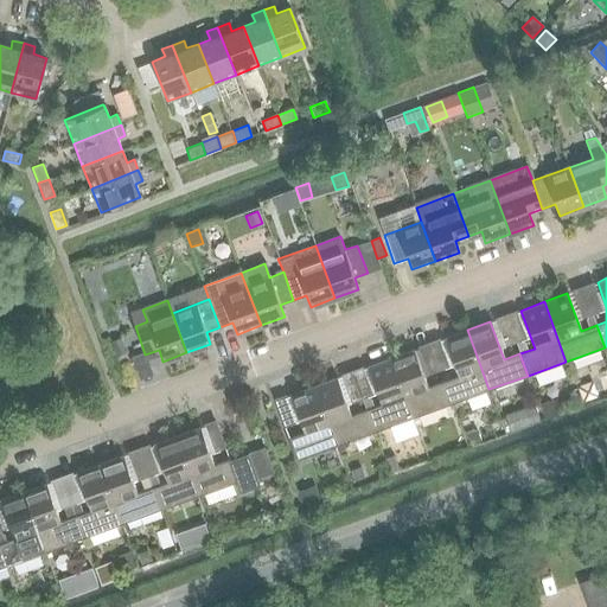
[(442,382),(451,403),(489,389),(467,330),(443,338),(458,376),(442,382)]
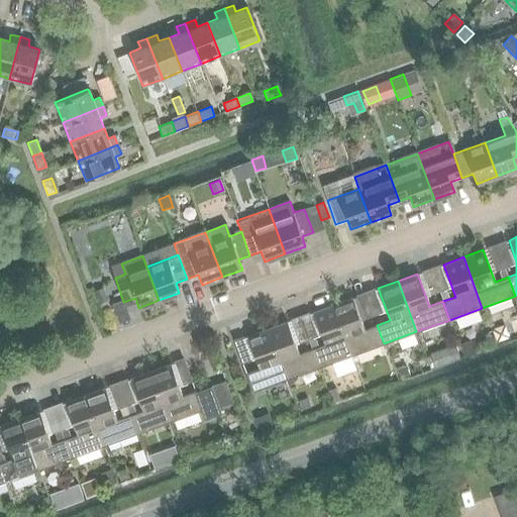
[(94,291),(99,304),(107,301),(103,288),(94,291)]
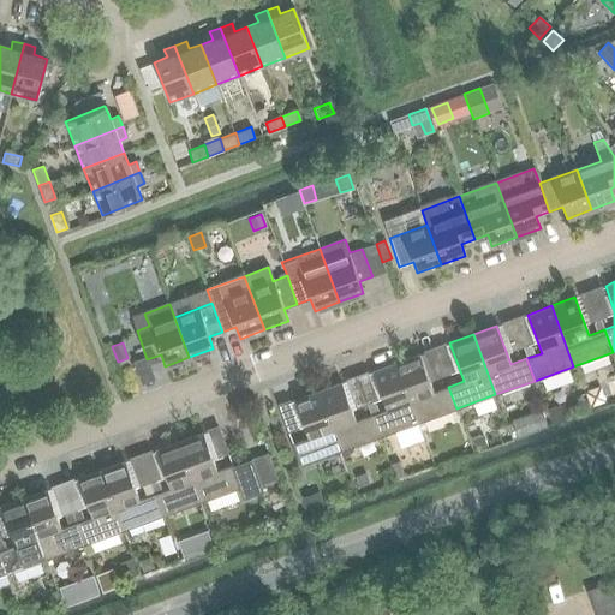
[(419,354),(395,363),(417,423),(457,408),(448,387),(433,393),(419,354)]
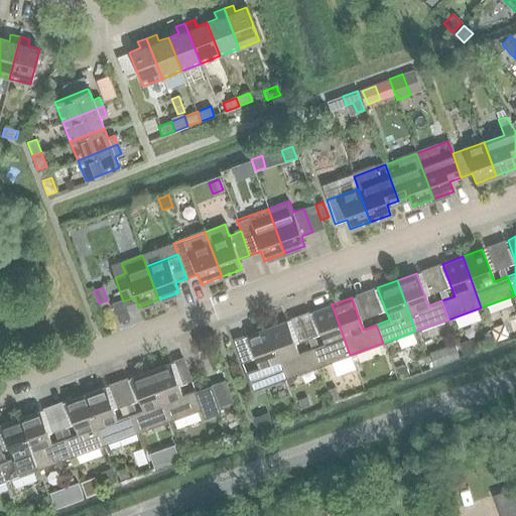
[(350,355),(332,304),(311,311),(324,344),(310,349),(317,367),(350,355)]
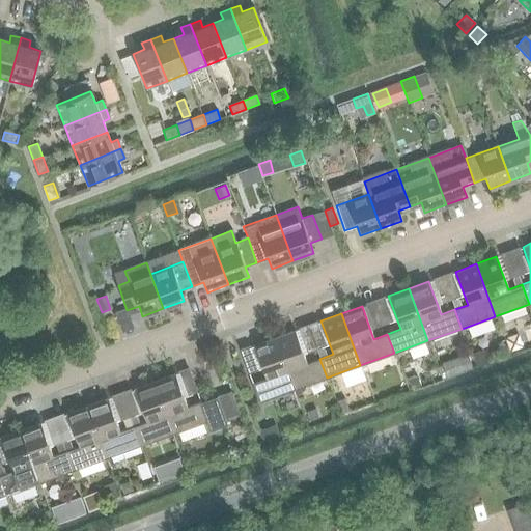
[(327,378),(319,359),(306,363),(295,331),(274,338),(292,390),(327,378)]
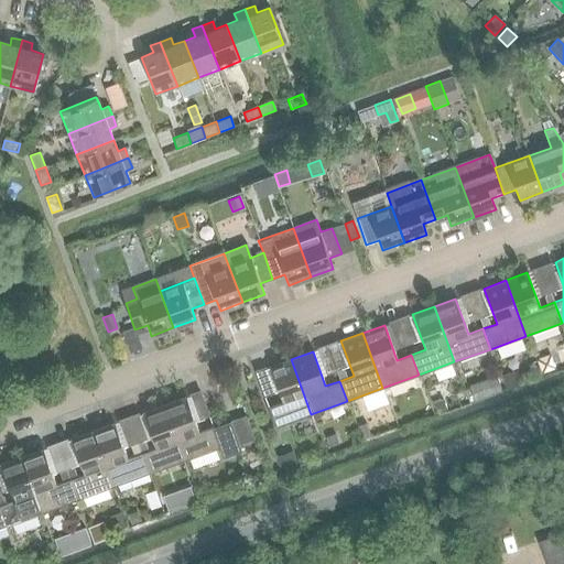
[(543,357),(537,359),(542,373),(555,368),(553,361),(543,357)]
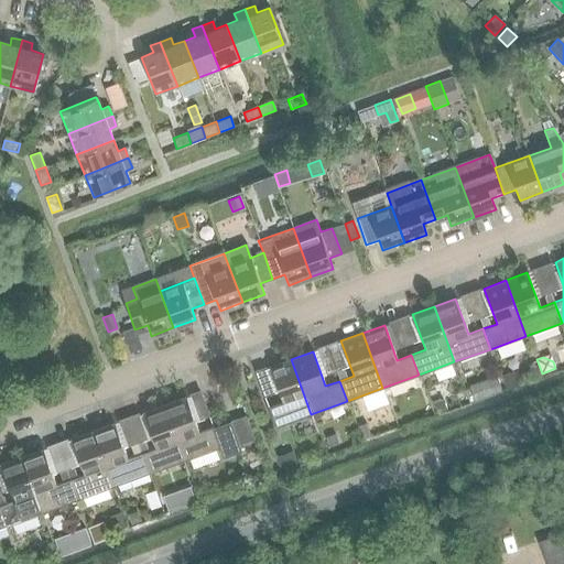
[(274,427),(311,414),(291,359),(269,367),(282,402),(268,408),(274,427)]
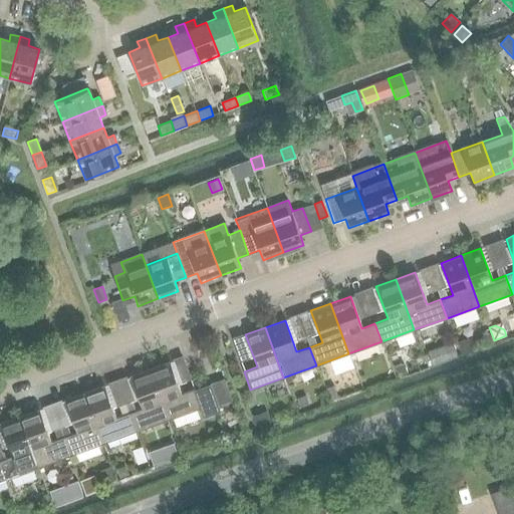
[(463,355),(474,351),(470,341),(460,345),(463,355)]
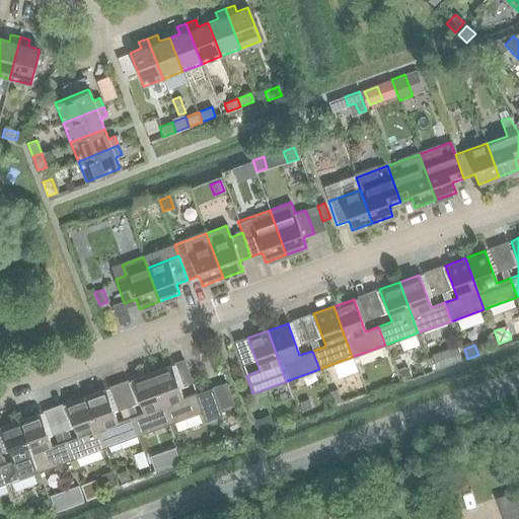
[(445,350),(432,355),(437,369),(450,365),(445,350)]
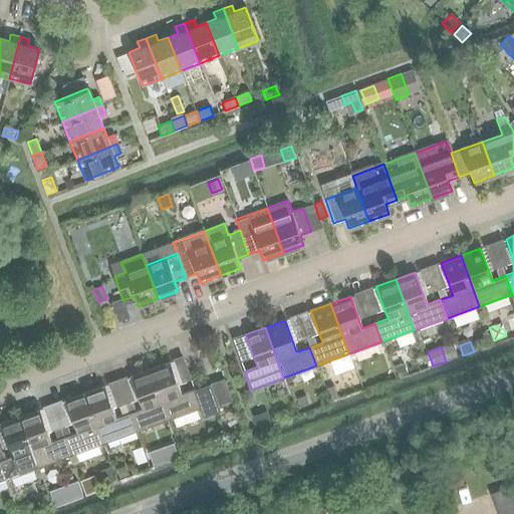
[(150,369),(168,420),(201,408),(195,390),(181,395),(170,362),(150,369)]
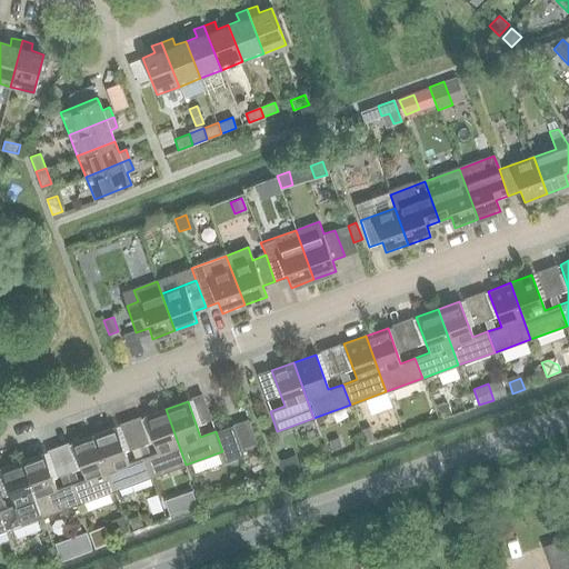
[(437,406),(440,417),(450,412),(449,407),(441,403),(437,406)]
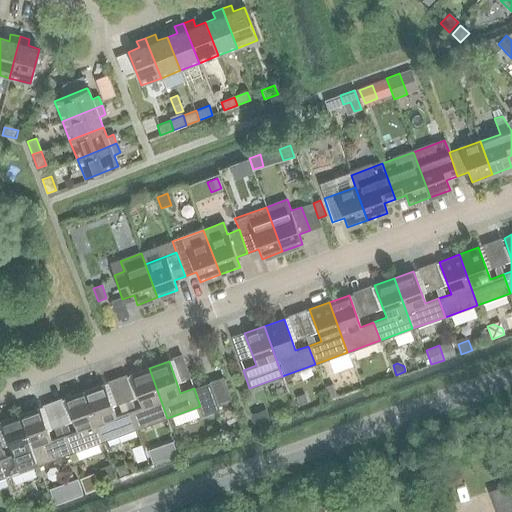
[(135,430),(167,418),(149,368),(129,375),(141,407),(128,412),(135,430)]
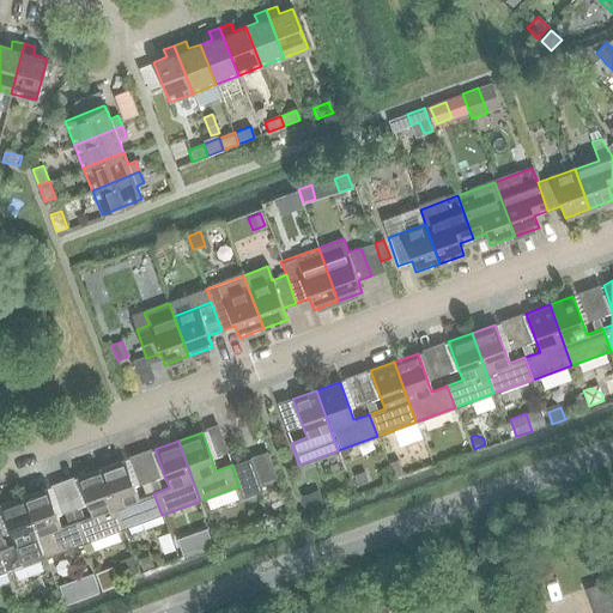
[(232,463),(244,495),(265,486),(262,481),(278,475),(268,450),(232,463)]
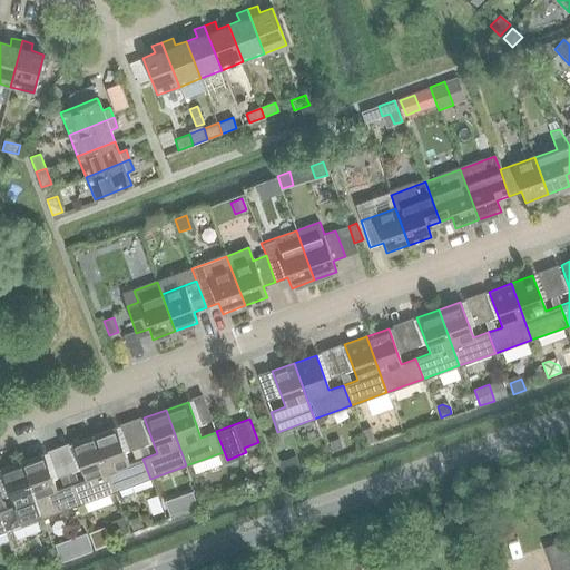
[(150,479),(143,459),(128,463),(116,428),(94,436),(114,492),(150,479)]
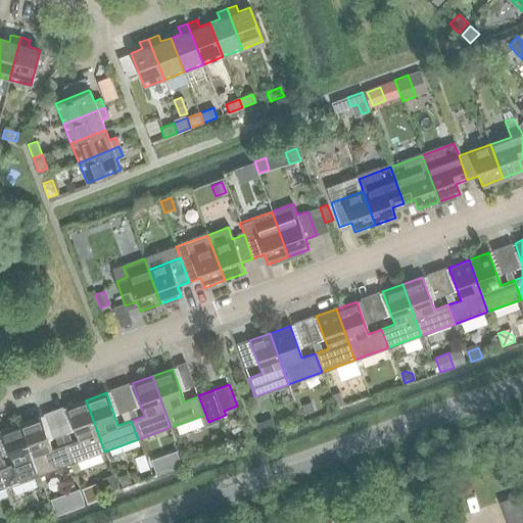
[(332,395),(336,408),(343,405),(339,392),(332,395)]
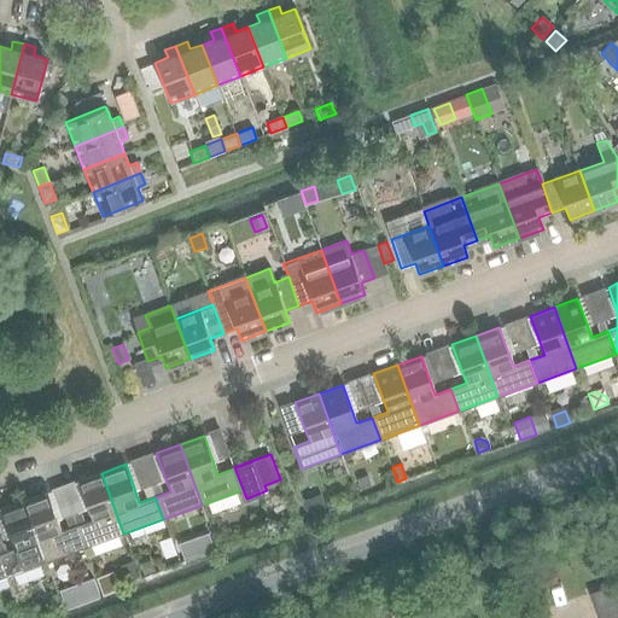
[(85,548),(123,534),(101,473),(77,482),(92,520),(76,525),(85,548)]
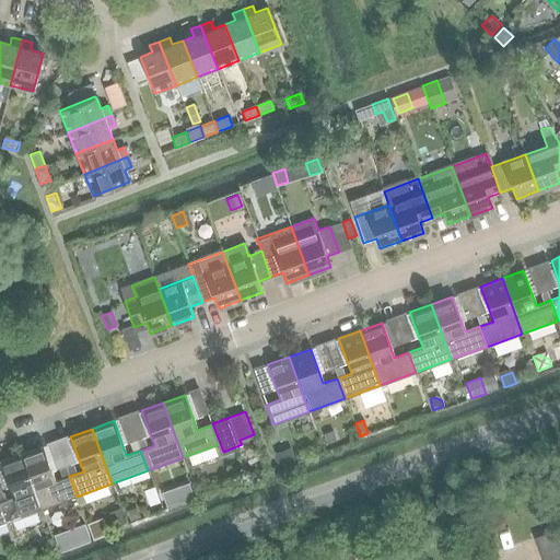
[(336,441),(333,431),(324,434),(327,444),(336,441)]
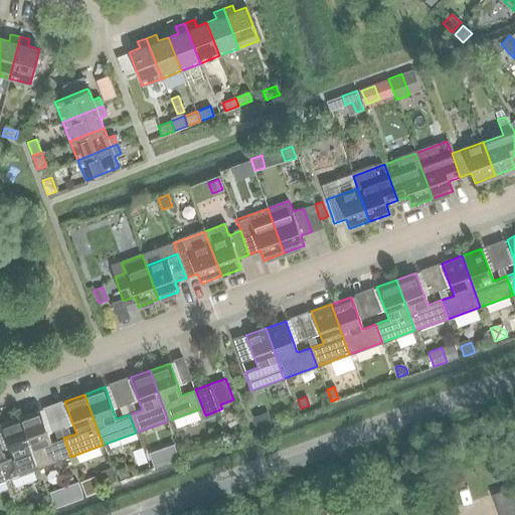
[(70,457),(63,438),(51,443),(39,410),(19,417),(38,469),(70,457)]
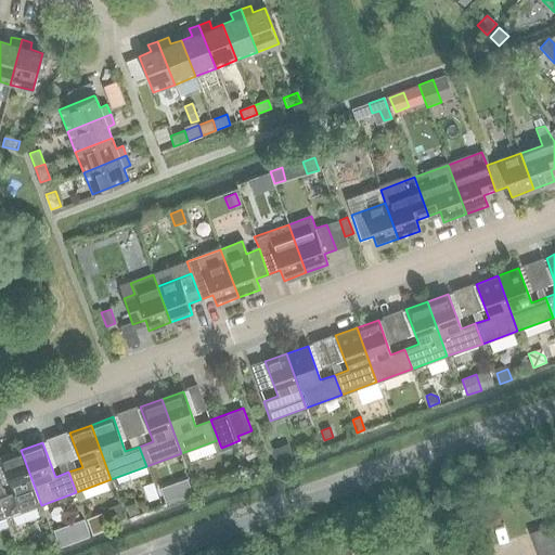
[(273,454),(278,467),(294,462),(289,449),(273,454)]
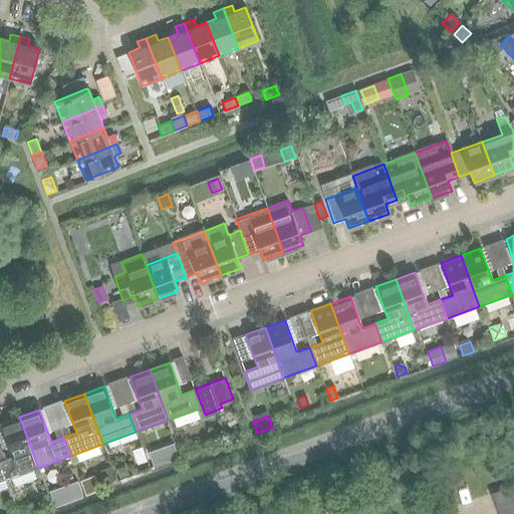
[(0,465),(5,480),(38,468),(19,417),(0,424),(0,425),(11,456),(0,460),(0,465)]
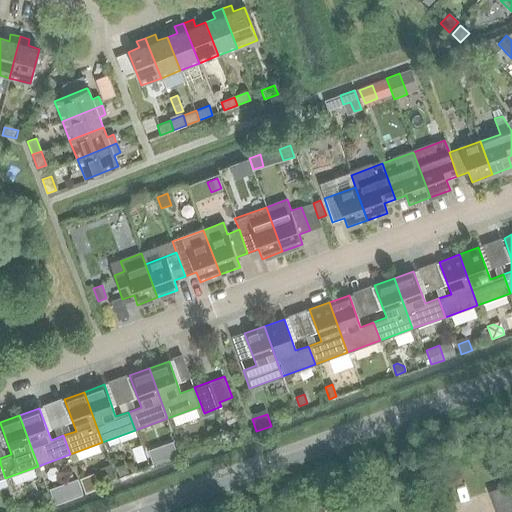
[(154,444),(156,459),(181,454),(178,439),(154,444)]
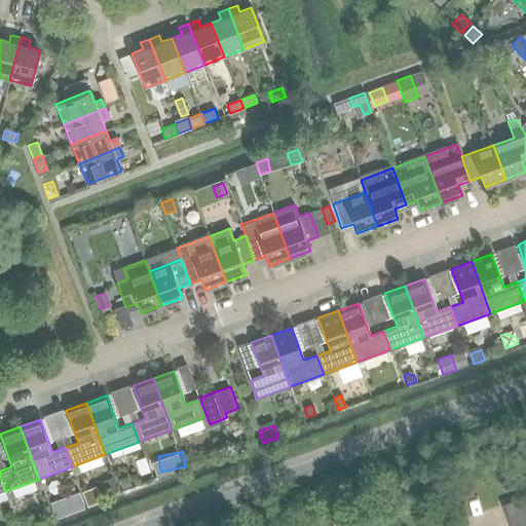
[(118,491),(112,478),(104,482),(109,495),(118,491)]
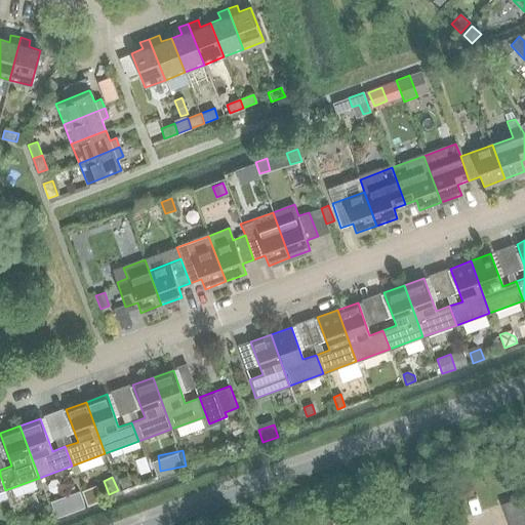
[(123,477),(119,479),(122,487),(130,484),(129,480),(123,477)]
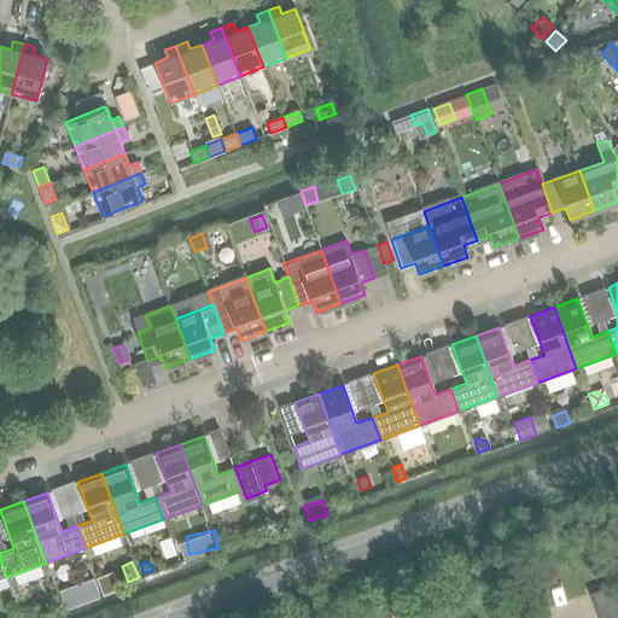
[(93,579),(60,592),(66,608),(99,596),(93,579)]
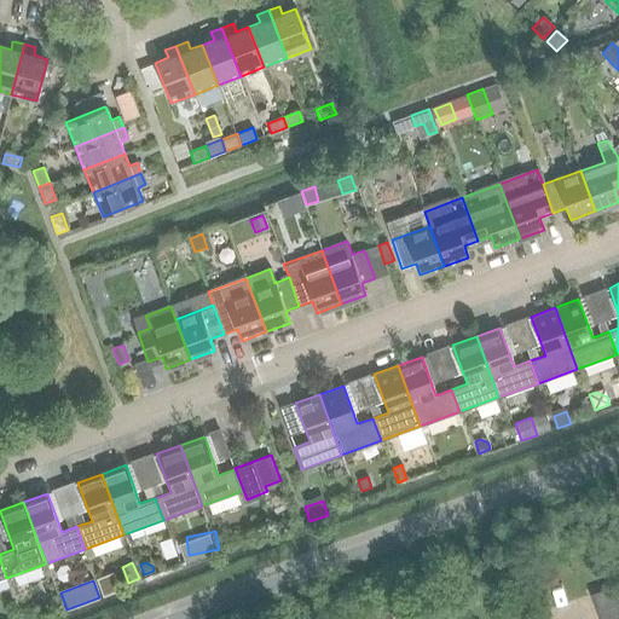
[(618,583),(589,595),(595,608),(618,599),(618,583)]
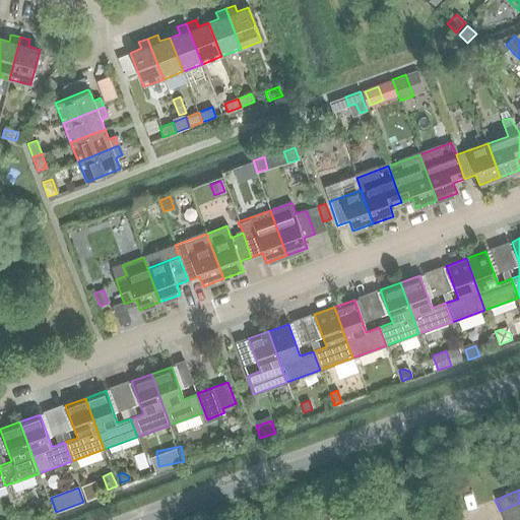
[(519,503),(500,511),(503,519),(507,519),(519,515),(519,503)]
